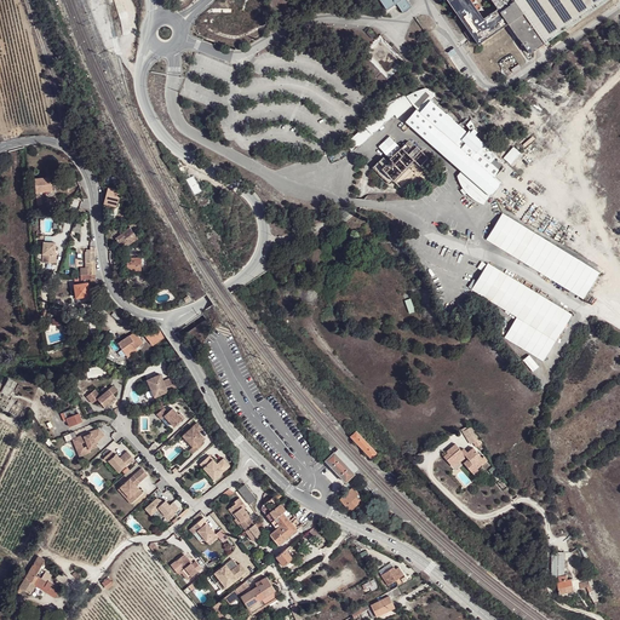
[(397,5),(402,0),(380,0),(388,11),(397,5)]
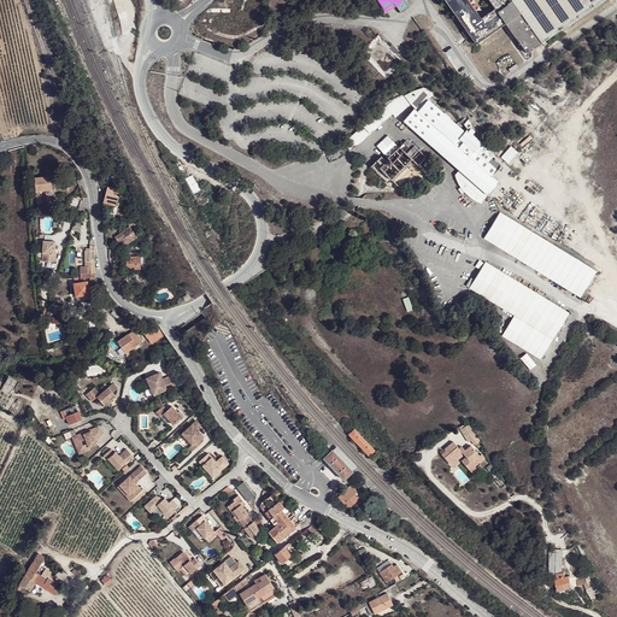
[(411,7),(405,0),(400,0),(395,5),(403,13),(407,10),(411,7)]
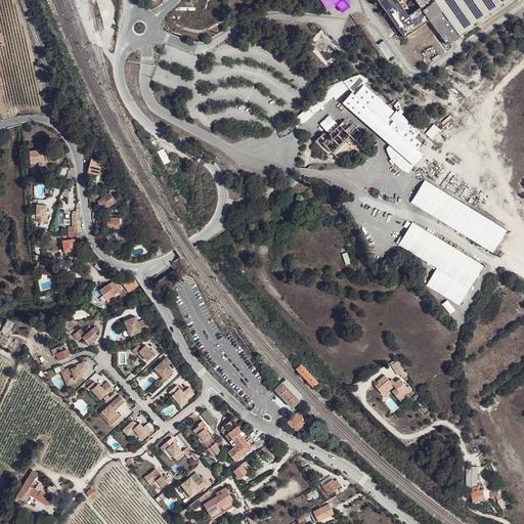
[(378,0),(396,25),(400,32),(404,37),(430,19),(448,45),(512,0),(378,0)]
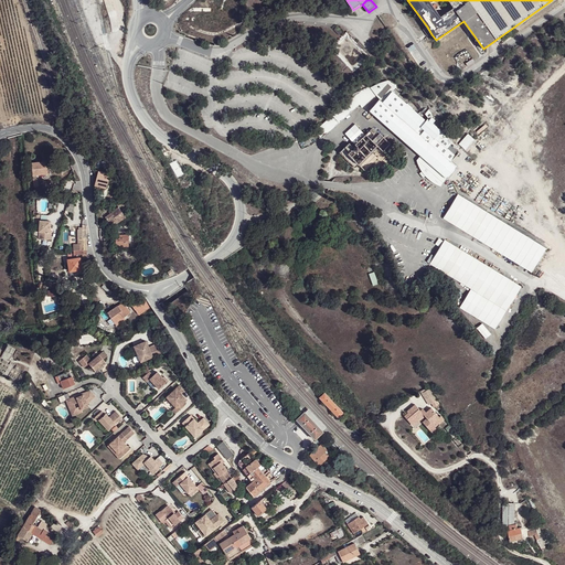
[(320,77),(338,93),(343,87),(324,71),(320,77)]
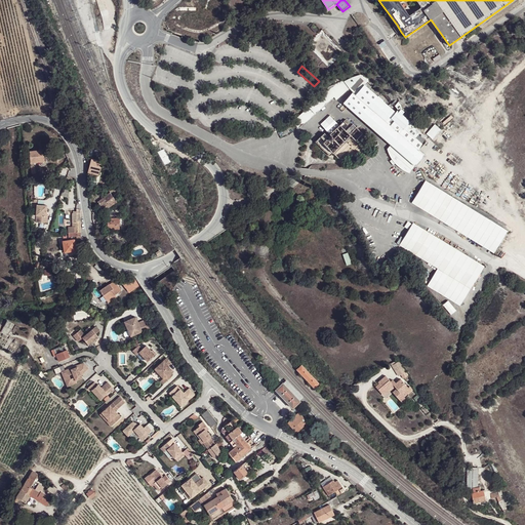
[(335,84),(291,122),(297,128),(336,95),(333,92),(340,86),(338,84),(336,85),(335,84)]
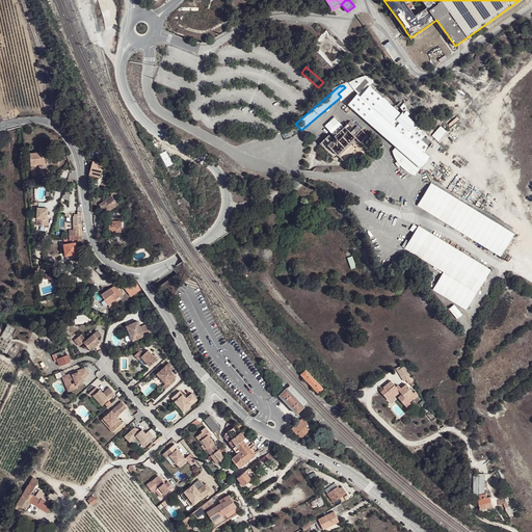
[(360,97),(373,108),(382,97),(369,85),(360,97)]
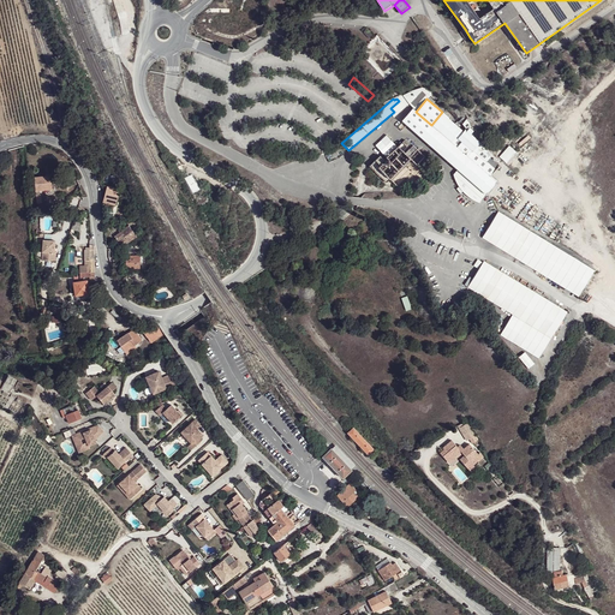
[(413,108),(402,121),(487,193),(497,181),(491,175),(485,171),(490,165),(496,169),(500,166),(485,151),(488,147),(472,135),(476,131),(472,129),(473,127),(470,125),(464,131),(442,112),(431,125),(416,112),(413,108)]
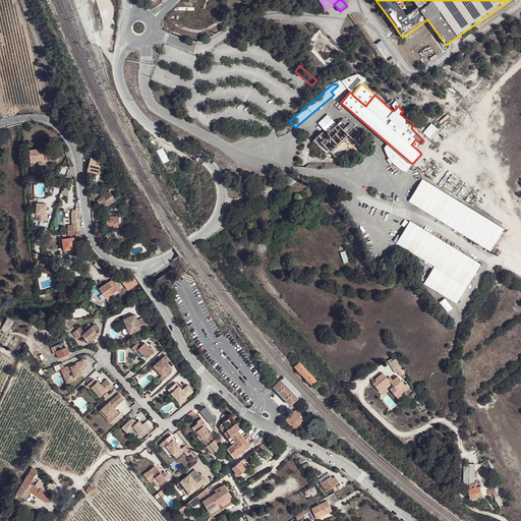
[(330,140),(327,137),(322,133),(312,141),(328,156),(348,134),(358,145),(365,137),(350,123),(348,125),(342,119),(328,133),(330,134),(333,137),(330,140)]
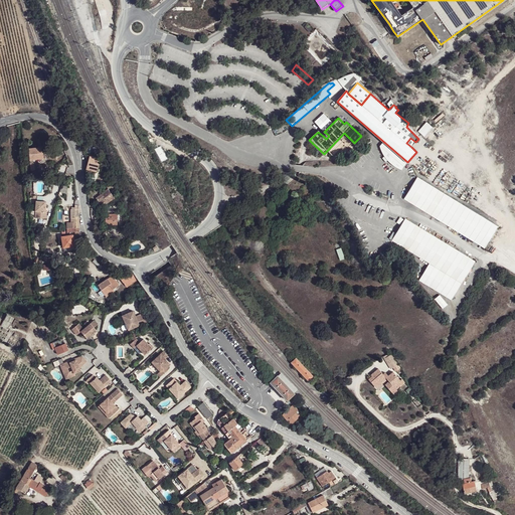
[(426,122),(417,132),(423,137),(433,127),(426,122)]
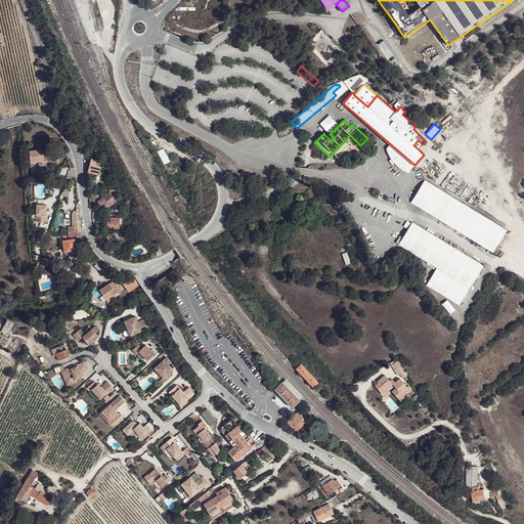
[(419,149),(423,144),(418,140),(413,145),(419,149)]
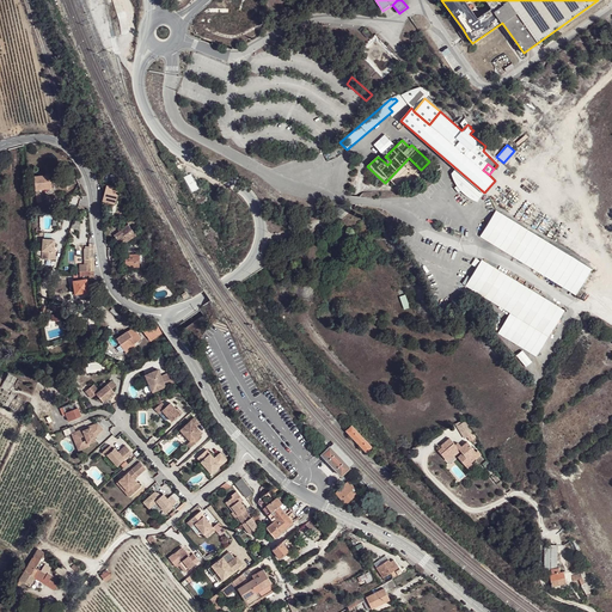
[(46,188),(51,188),(53,188),(51,175),(35,176),(36,189),(46,188)]
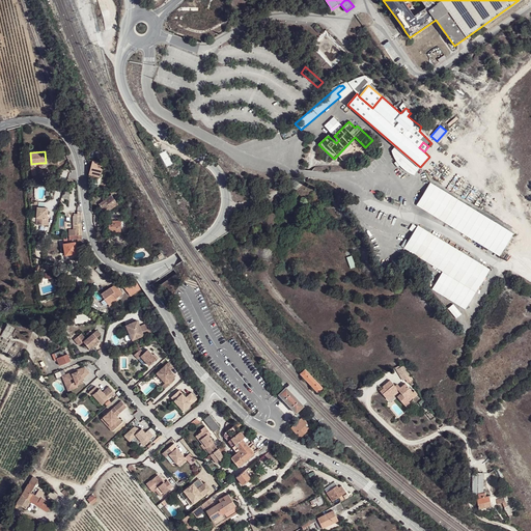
[(93,161),(90,172),(89,174),(91,174),(101,177),(104,165),(103,163),(93,161)]
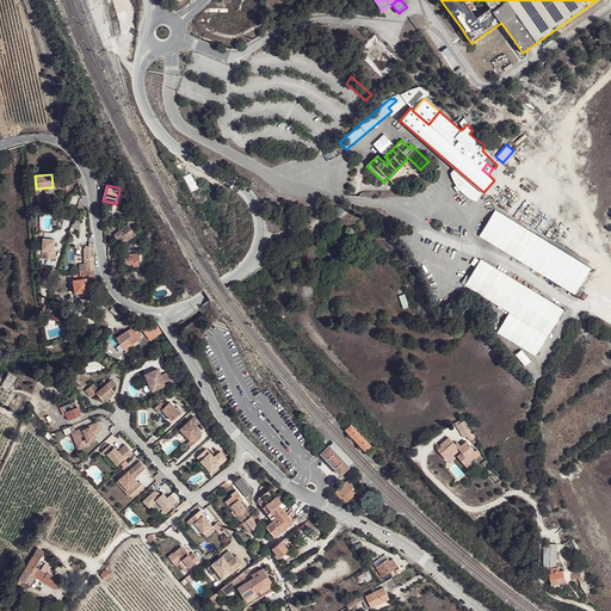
[(590,270),(494,210),(479,235),(574,295),(590,270)]
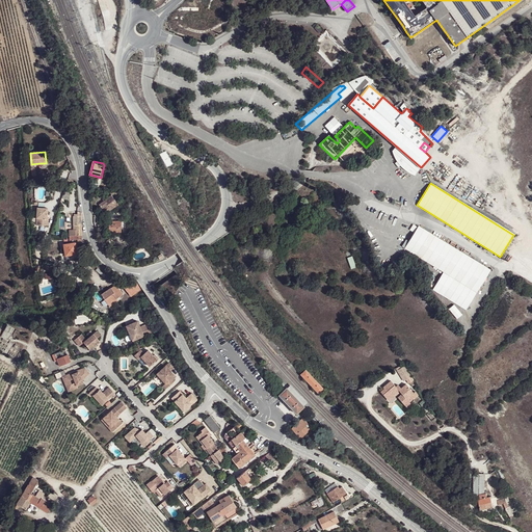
[(104,201),(99,204),(102,209),(107,205),(110,210),(117,205),(111,195),(107,197),(106,195),(102,198),(104,201)]
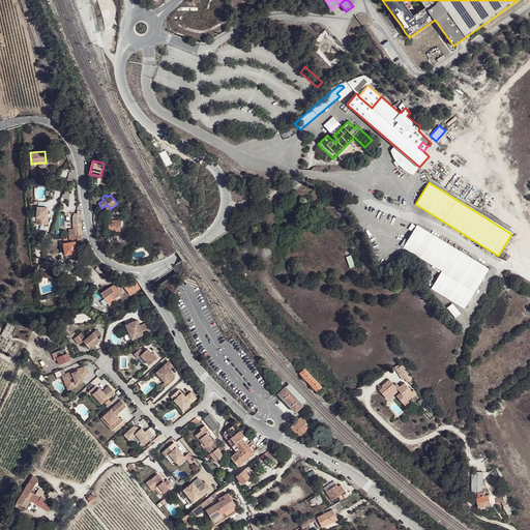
[(303,197),(298,201),(302,204),(303,203),(308,207),(312,204),(303,197)]
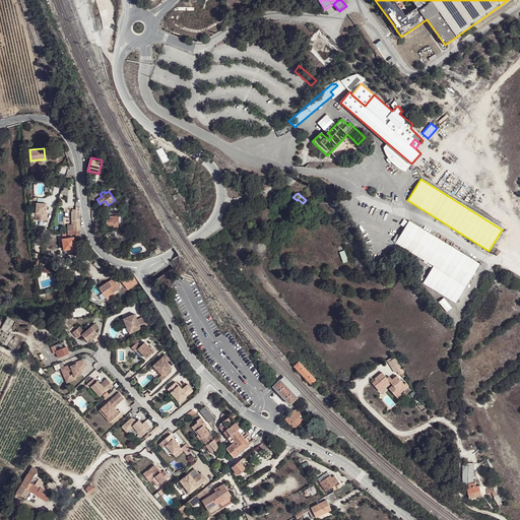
[(46,220),(47,203),(35,203),(35,220),(46,220)]
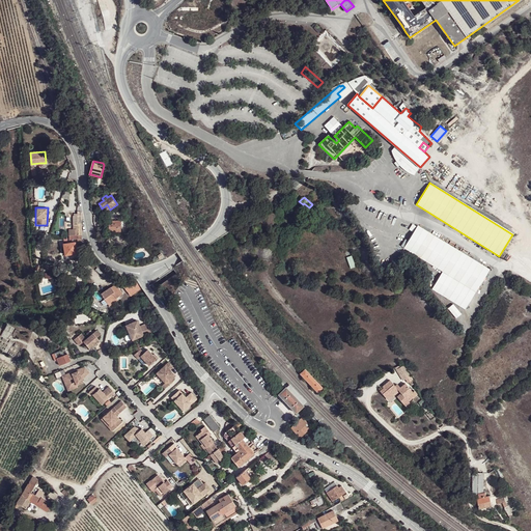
[(82,212),(78,211),(78,216),(74,216),(74,229),(78,229),(78,234),(82,234),(82,212)]
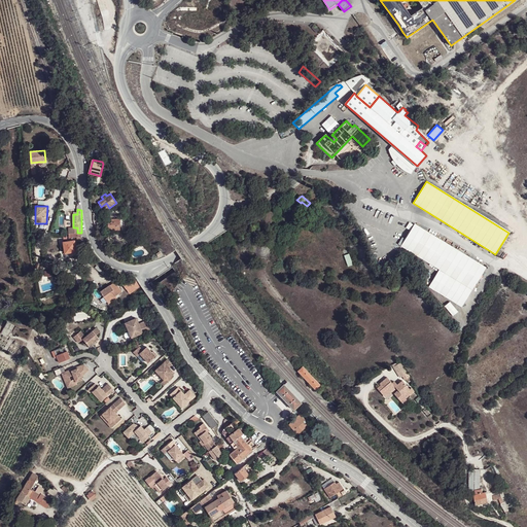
[(119,218),(108,219),(108,231),(120,230),(119,218)]
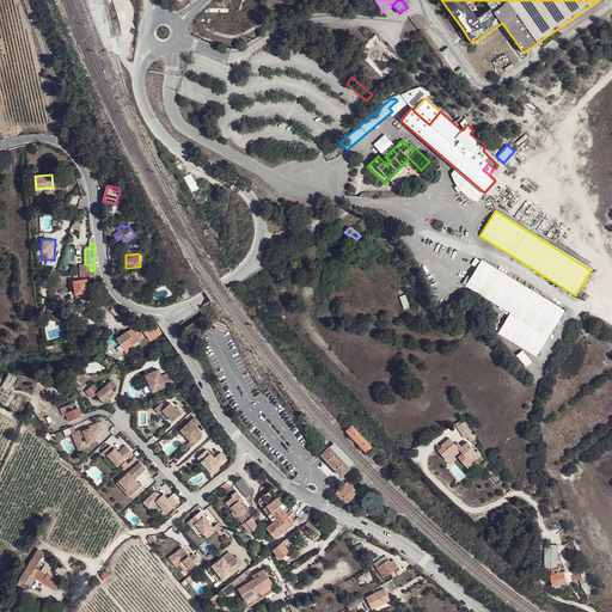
[(564,310),(482,258),(465,285),(510,312),(497,334),(534,356),(564,310)]
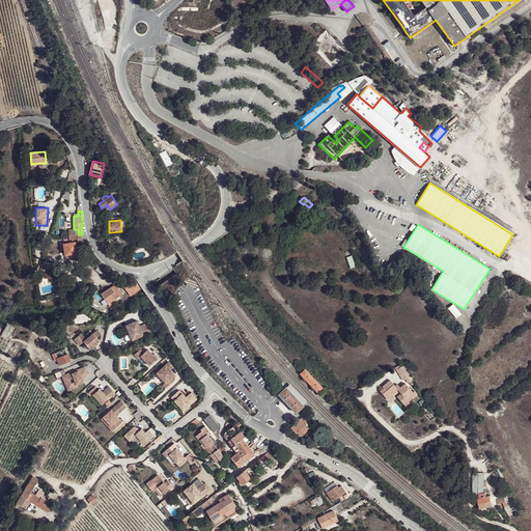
[(65,255),(77,253),(76,242),(64,244),(65,255)]
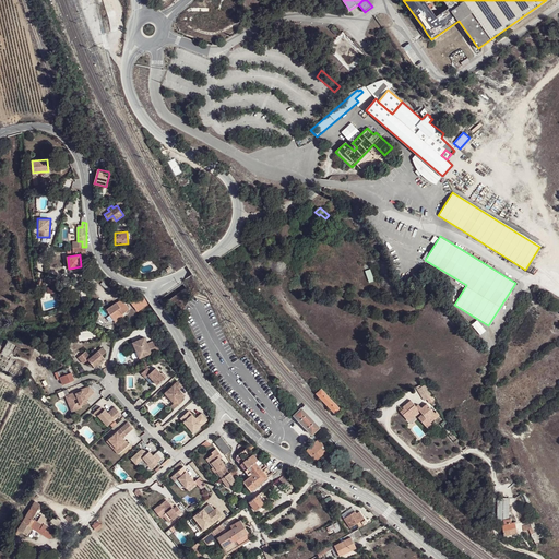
[(113,288),(103,282),(100,284),(110,292),(113,288)]
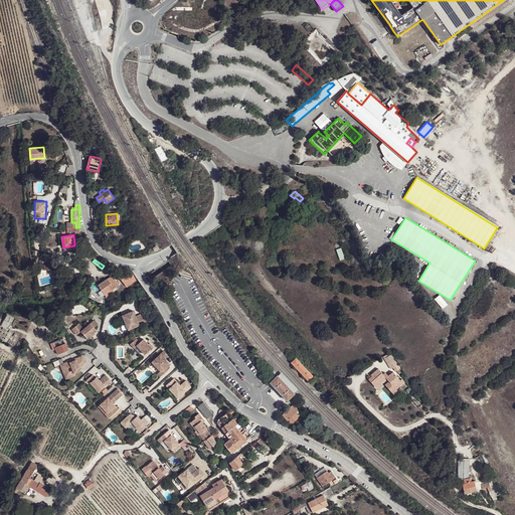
[(135,274),(131,271),(120,278),(126,287),(136,281),(137,281),(139,280),(135,274)]
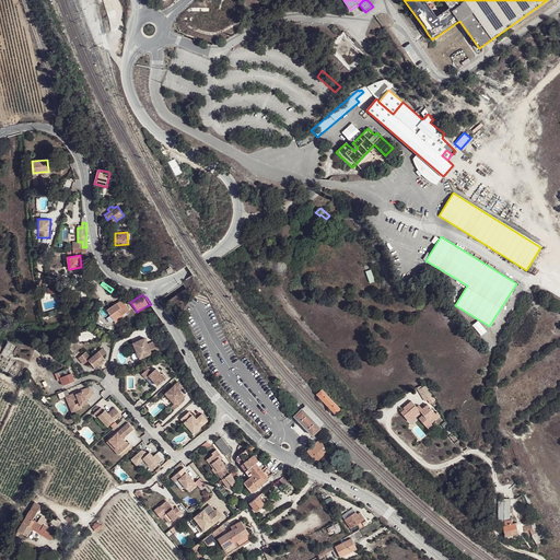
[(121,300),(107,310),(116,323),(127,315),(126,312),(129,310),(121,300)]
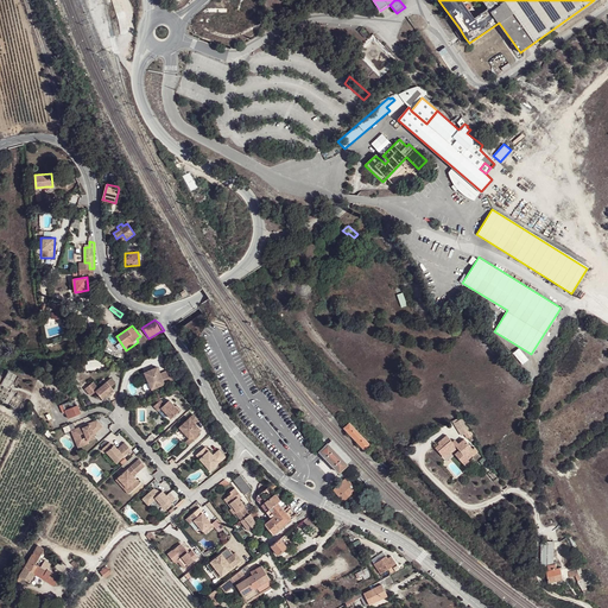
[(48,339),(44,340),(45,344),(46,348),(55,344),(54,343),(65,339),(64,337),(49,343),(48,339)]
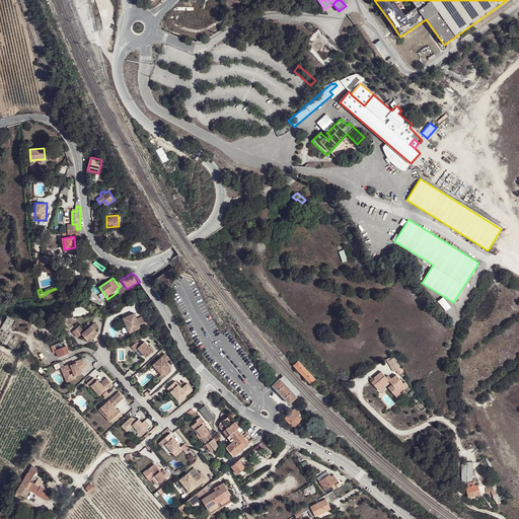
[(191,302),(183,305),(192,322),(199,319),(191,302)]
